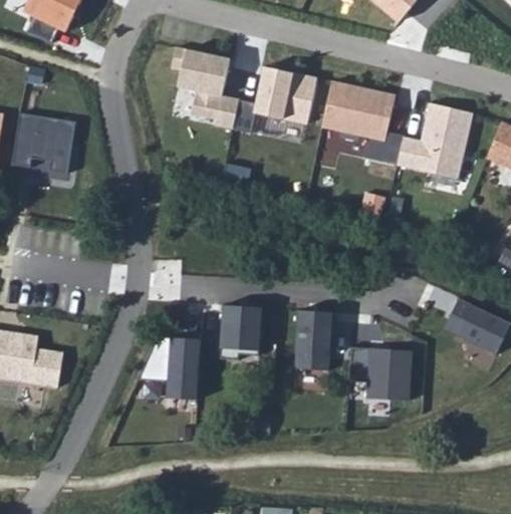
[(19,12),(24,0),(4,0),(2,4),(19,12)]
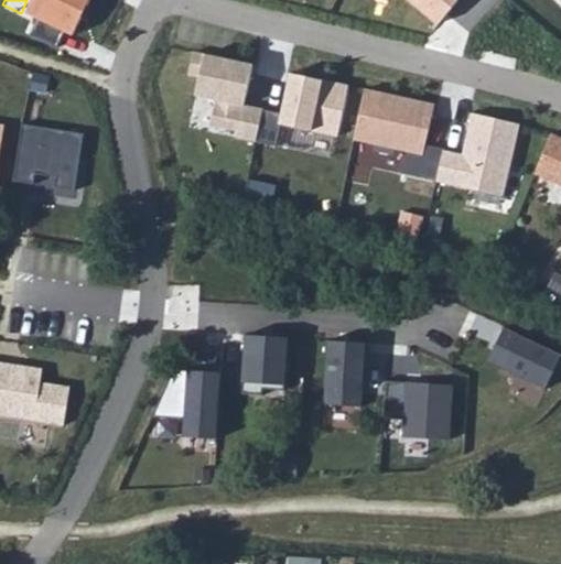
[(87,0),(30,0),(25,10),(39,17),(30,34),(54,46),(63,30),(72,33),(87,0)]
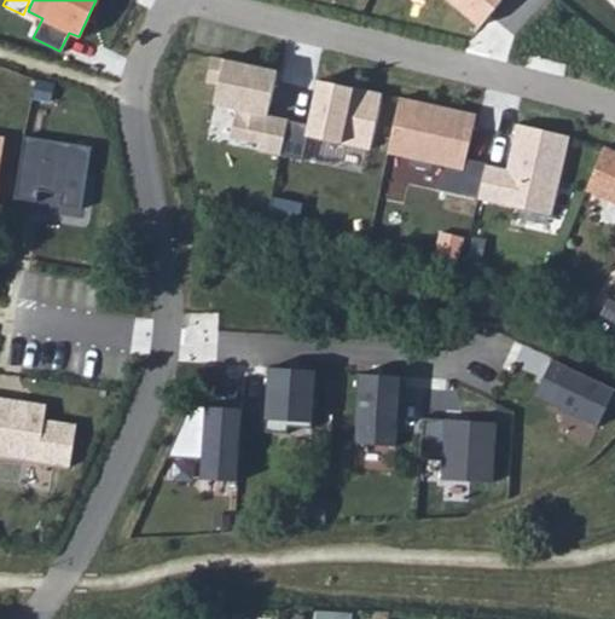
[(456,0),(479,21),(497,0),(456,0)]
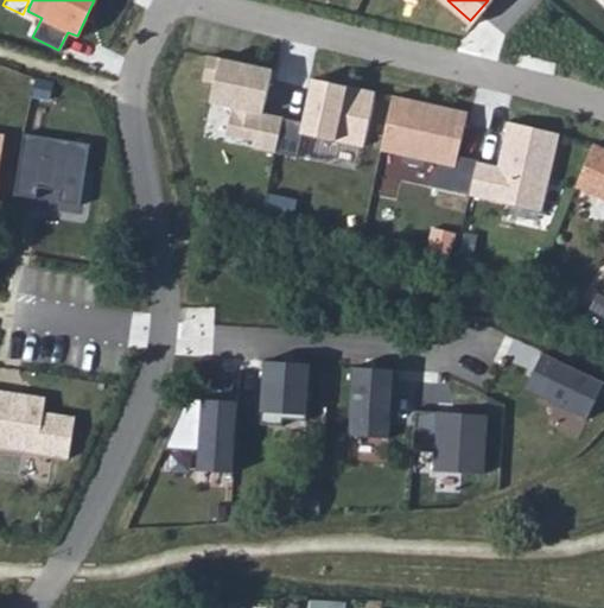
[(272,67),(218,55),(208,100),(230,105),(224,133),(255,139),(253,149),(274,153),(283,118),(261,113),(272,67)]
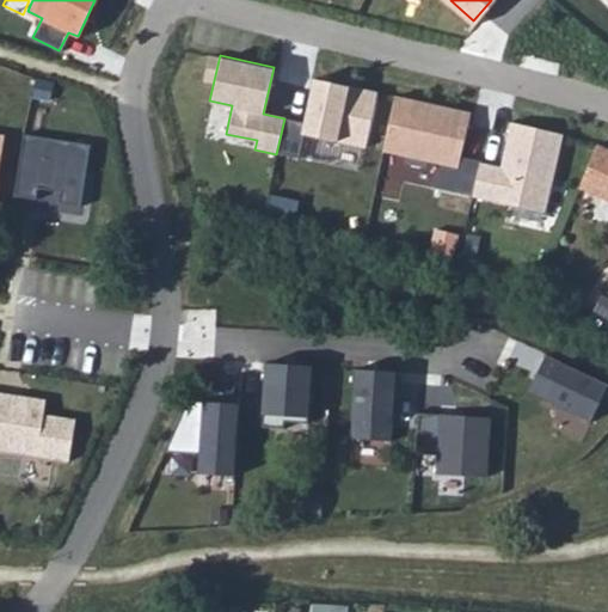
[(362,146),(373,95),(317,84),(311,117),(305,116),(302,123),(284,118),(276,154),(295,158),(300,133),(362,146)]
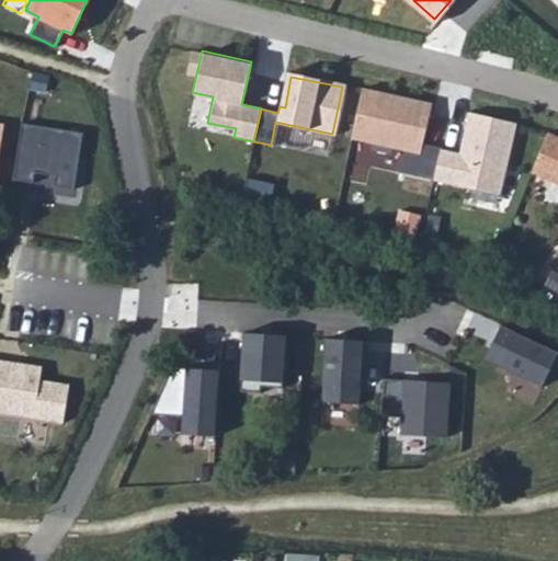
[(429,104),(361,90),(350,139),(401,151),(397,172),(432,181),(439,150),(419,146),(429,104)]
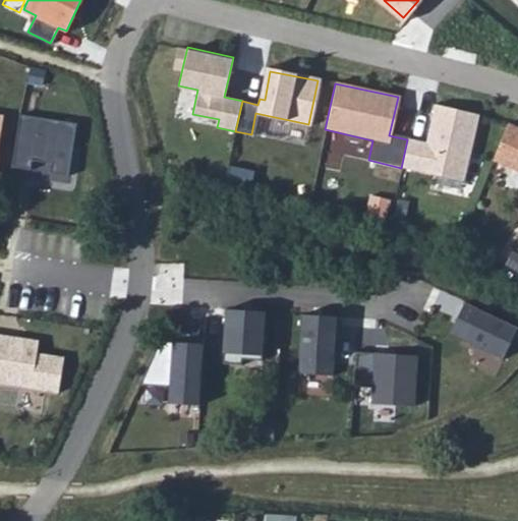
[(478,112),(436,103),(426,143),(407,139),(401,168),(464,181),(478,112)]
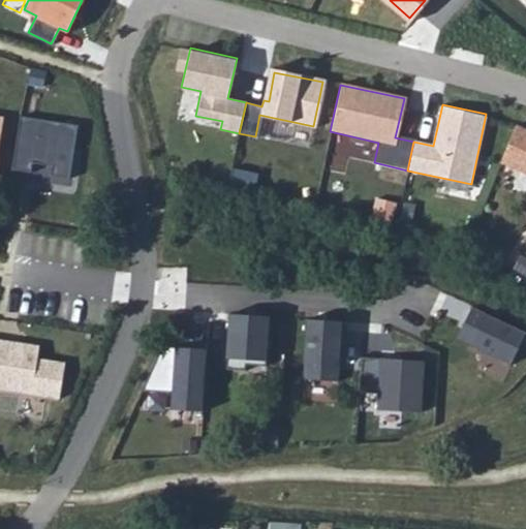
[(71,124),(17,117),(10,164),(27,167),(28,160),(45,163),(43,178),(64,181),(71,124)]
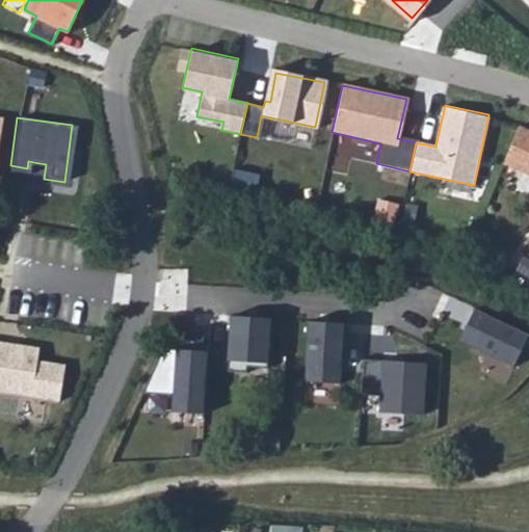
[(528,128),(518,125),(502,163),(528,175),(528,128)]
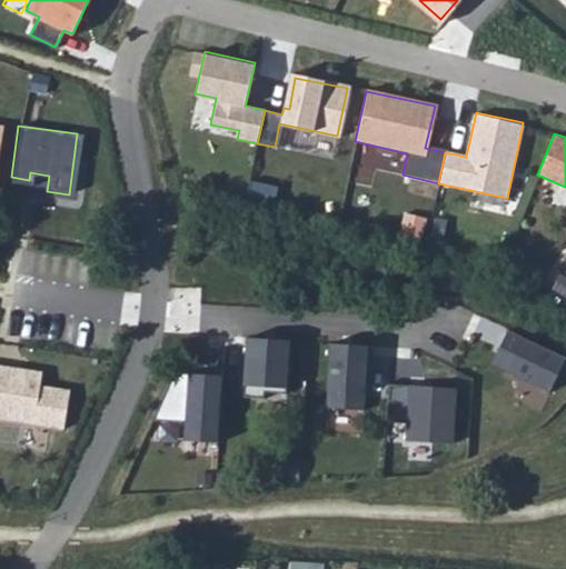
[(513,369),(509,375),(548,395),(564,363),(514,339),(502,363),(513,369)]
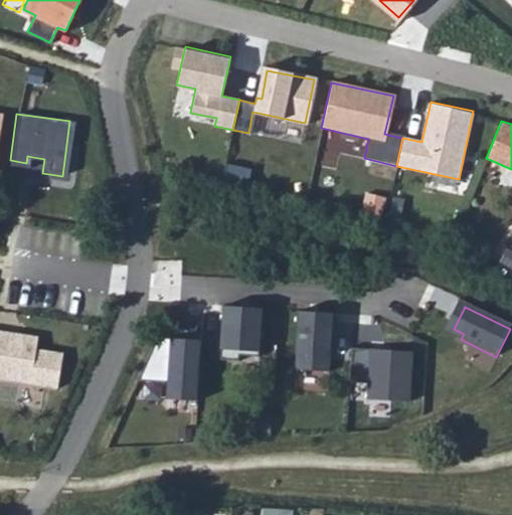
[(262,312),(224,309),(221,353),(259,355),(262,312)]
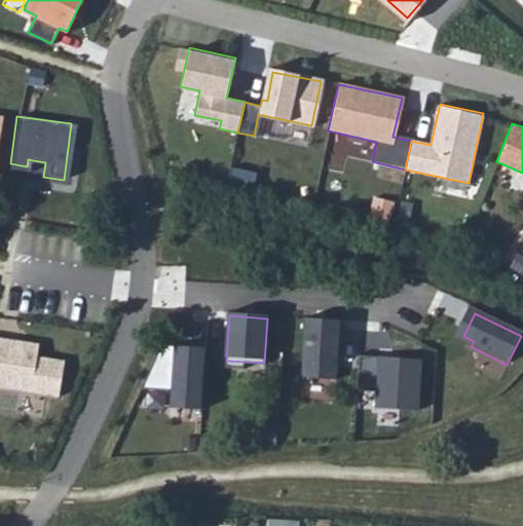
[(341,321),(304,317),(299,383),(345,386),(346,369),(338,368),(341,321)]
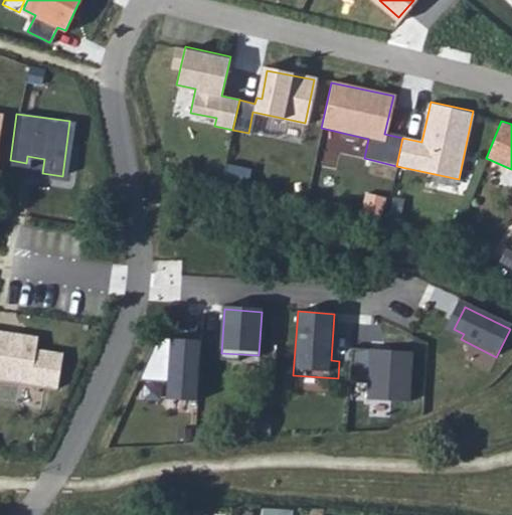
[(0,377),(55,387),(62,352),(36,347),(39,337),(0,329),(0,377)]
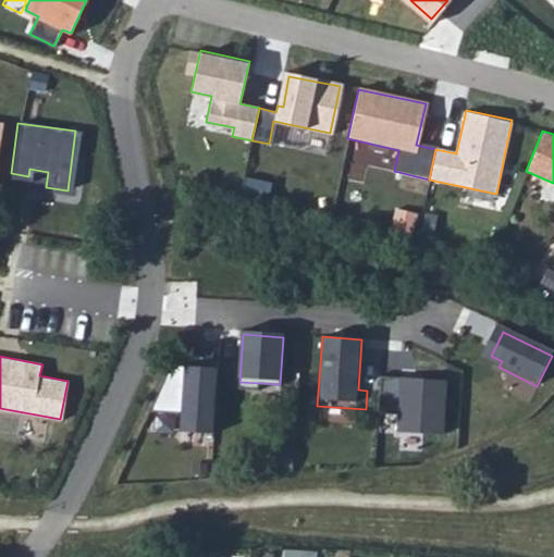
[(214,440),(218,369),(171,367),(150,416),(182,418),(181,438),(214,440)]
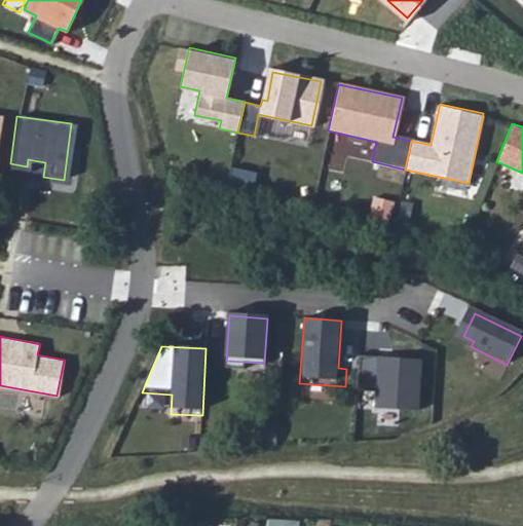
[(420,360),(361,359),(361,392),(376,392),(376,413),(419,414),(420,360)]
